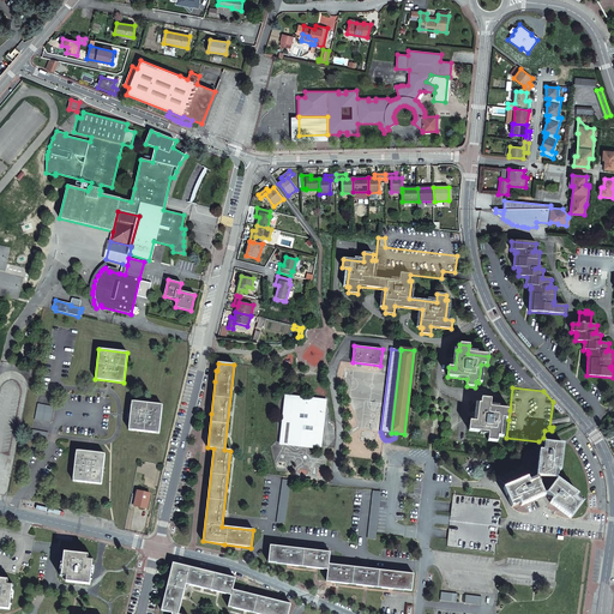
[(299,397),(292,401),(292,408),(284,411),(283,417),(290,423),(289,429),(295,434),(294,441),(300,446),(307,444),(312,449),(320,445),(324,415),(318,410),(318,403),(312,398),(305,402),(299,397)]
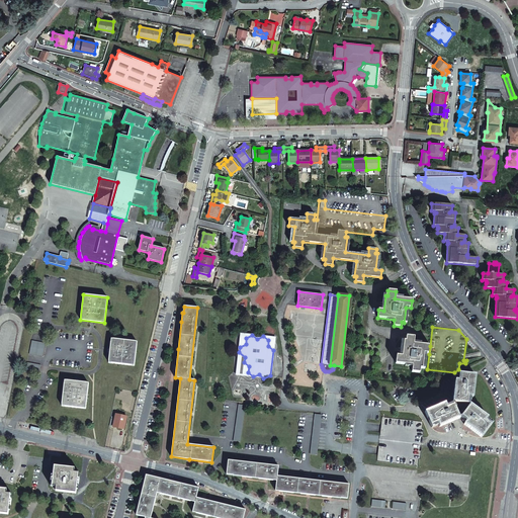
[(429,354),(430,346),(413,344),(414,337),(406,336),(406,341),(404,341),(402,356),(397,355),(396,363),(412,365),(411,371),(419,372),(420,368),(422,368),(423,353),(429,354)]
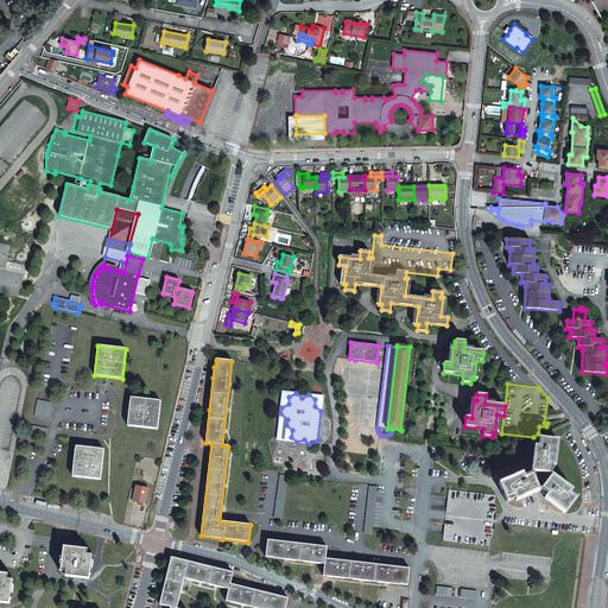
[(160,401),(131,398),(127,425),(157,429),(160,401)]
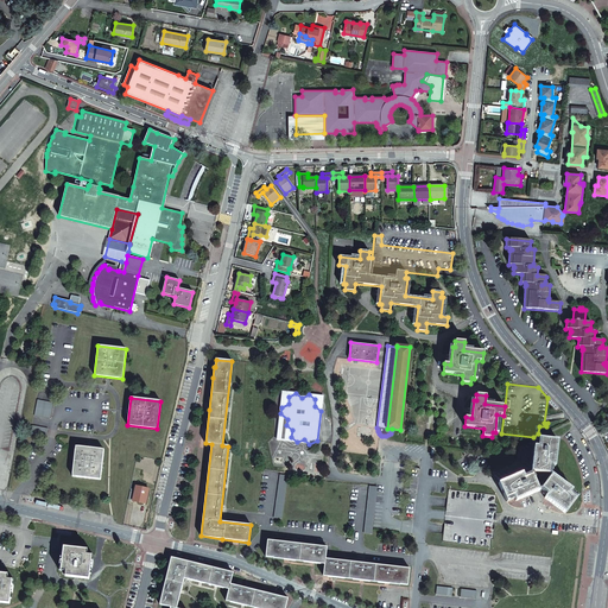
[(51,401),(36,399),(32,415),(49,417),(51,401)]
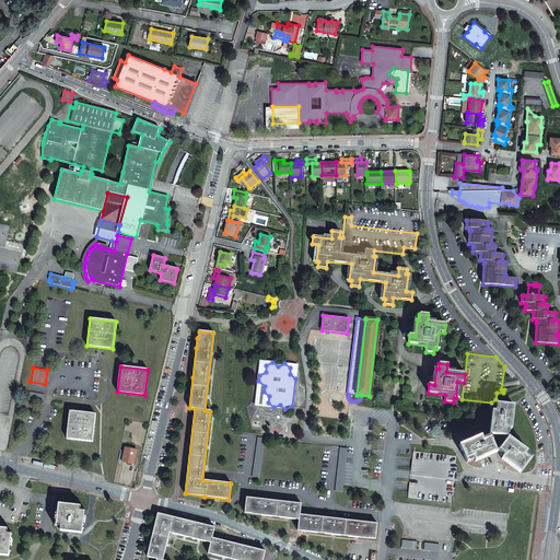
[(43,394),(27,391),(26,398),(41,401),(43,394)]
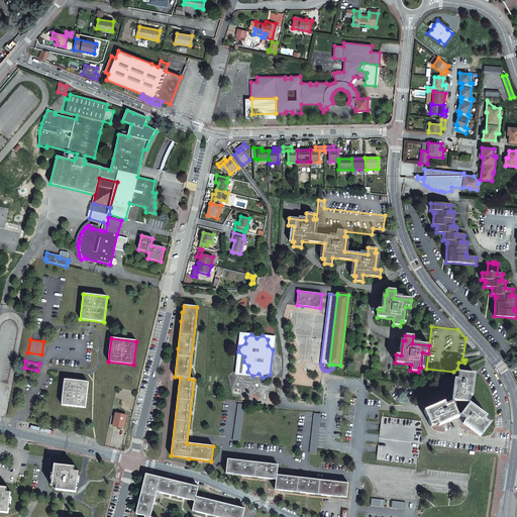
[(456,381),(454,380),(452,390),(451,402),(469,404),(469,396),(472,397),(474,376),(457,374),(456,381)]
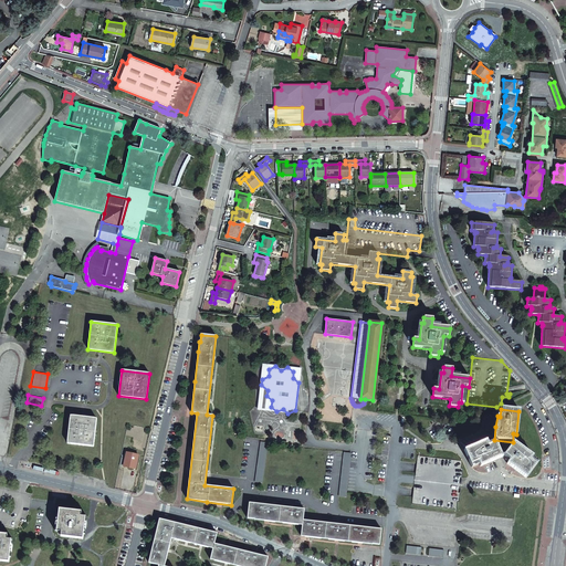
[(96,419),(71,416),(66,443),(93,447),(96,419)]
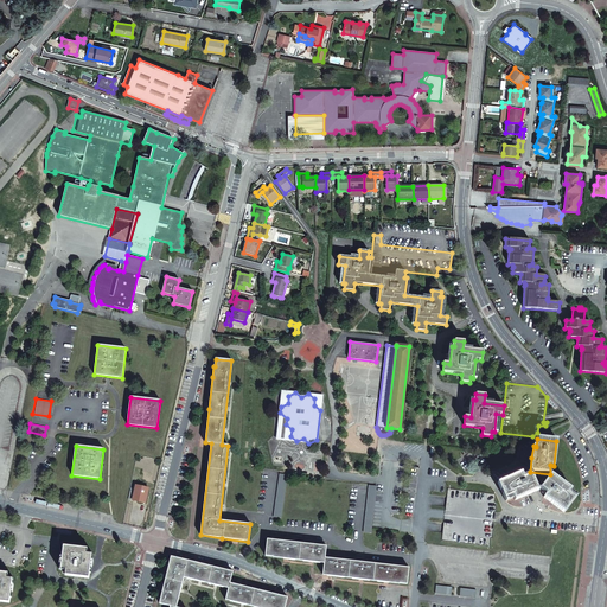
[(522,473),(510,478),(498,483),(505,500),(513,498),(515,500),(538,490),(530,472),(523,475),(522,473)]
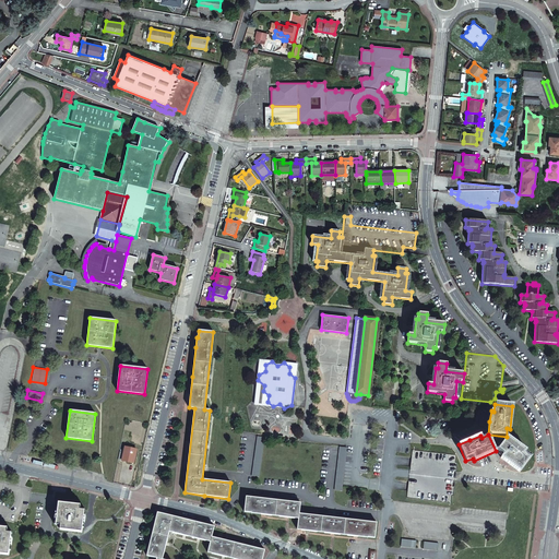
[(265,437),(258,436),(252,476),(259,477),(265,437)]
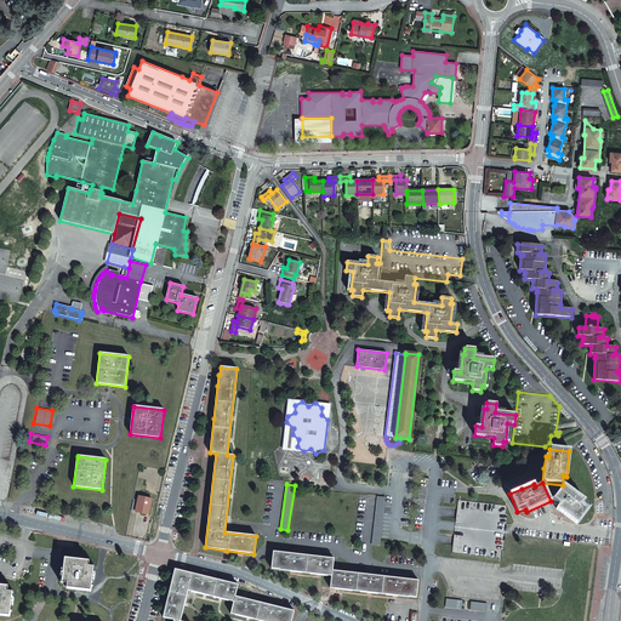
[(558,507),(557,510),(567,517),(577,524),(590,508),(582,503),(584,501),(563,485),(551,501),(558,507)]
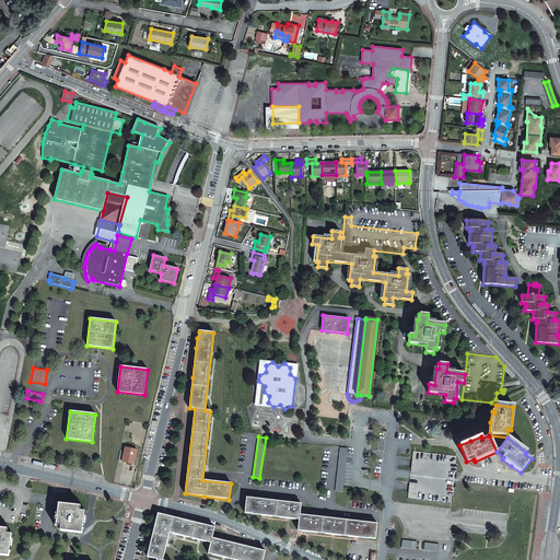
[(347,448),(340,447),(335,491),(341,492),(347,448)]
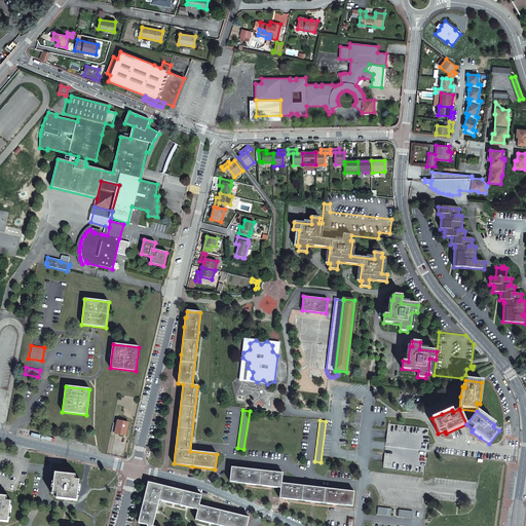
[(116,425),(114,425),(113,425),(111,433),(125,436),(127,423),(117,421),(117,422),(116,425)]
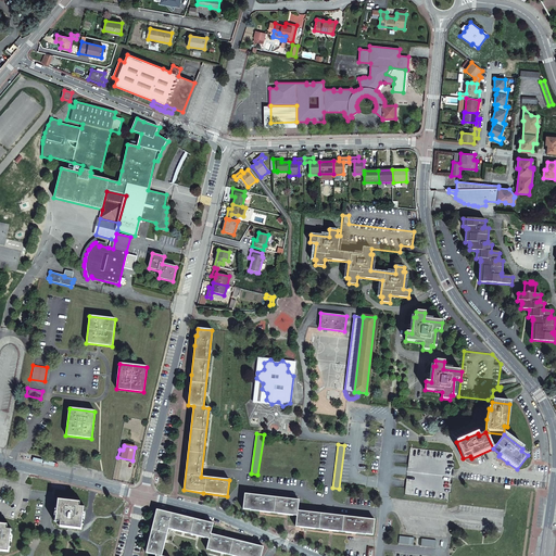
[(409,449),(409,455),(407,472),(453,478),(455,460),(453,460),(454,453),(409,449)]
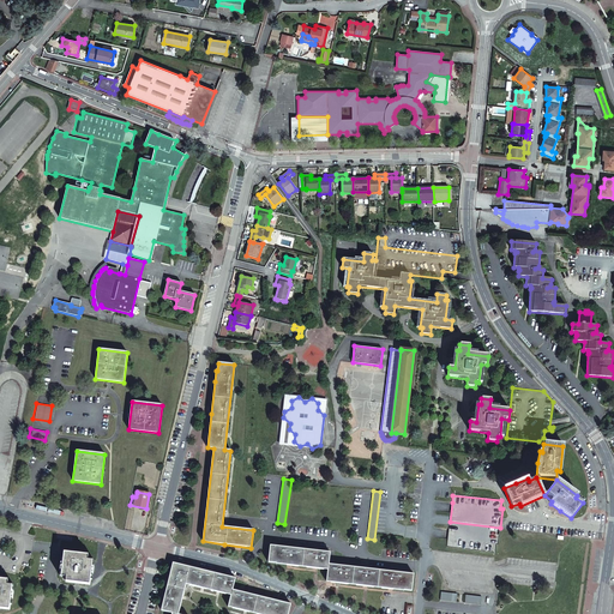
[(560,511),(551,504),(548,506),(552,507),(549,510),(558,516),(560,511)]
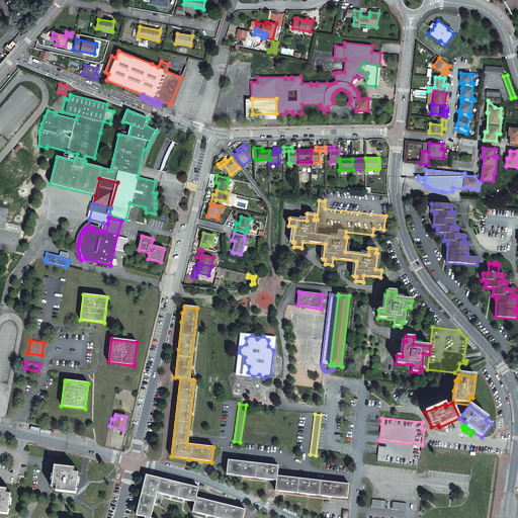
[(420,460),(422,445),(379,440),(376,461),(417,466),(418,460),(420,460)]
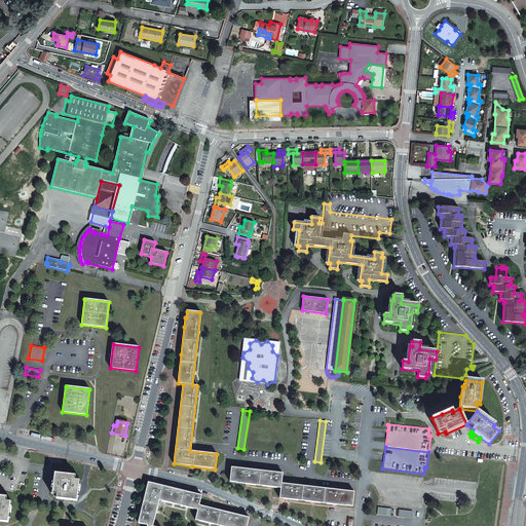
[(351,506),(353,492),(306,487),(280,484),(283,474),(270,473),(231,467),(230,482),(236,482),(236,483),(256,485),(280,488),(279,498),(315,502),(345,506),(345,505),(351,506)]
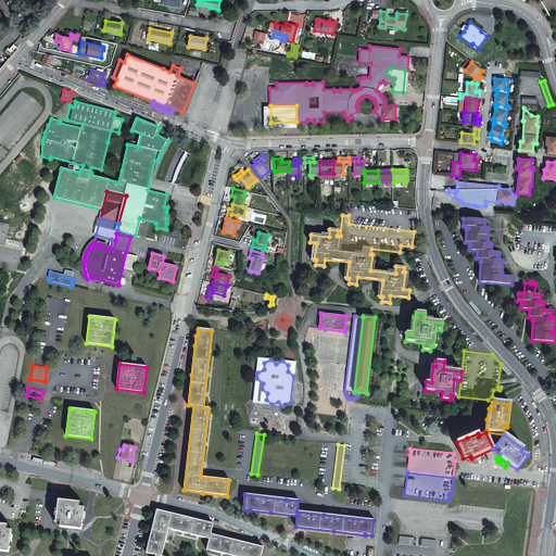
[(80,503),(59,501),(55,521),(61,522),(60,526),(81,529),(84,507),(79,507),(80,503)]
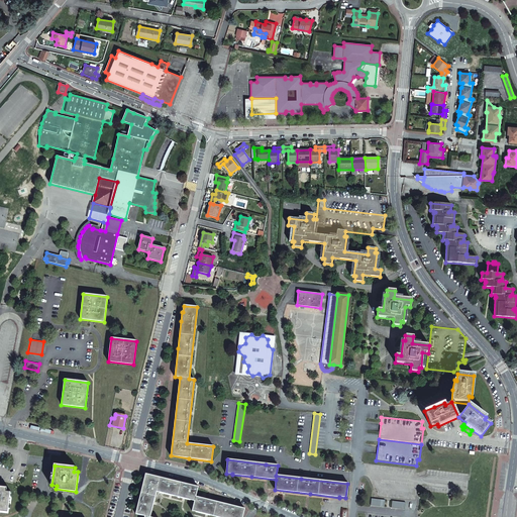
[(149,516),(157,492),(194,501),(192,511),(215,516),(241,516),(244,509),(196,497),(198,488),(145,475),(135,514),(144,516),(149,516)]
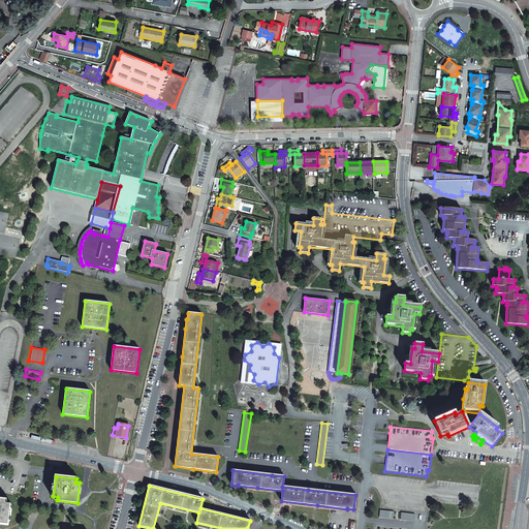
[(7,500),(0,498),(0,523),(8,525),(10,504),(6,503),(7,500)]
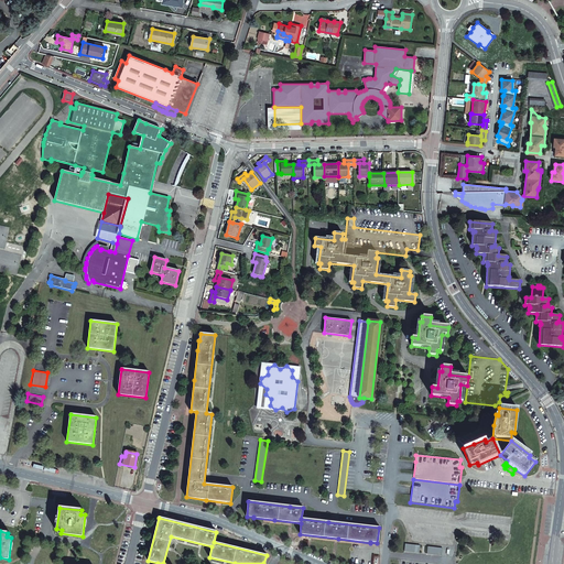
[(420,546),(405,545),(404,553),(419,554),(420,546)]
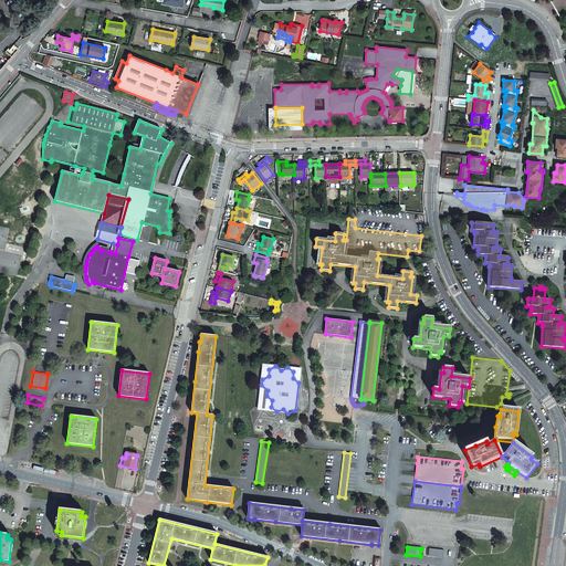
[(444,551),(429,549),(429,557),(443,558),(444,551)]
